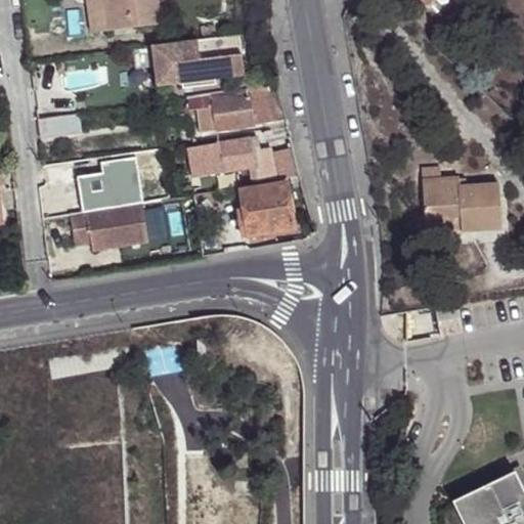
[(101,0),(87,0),(93,36),(107,34),(101,0)]
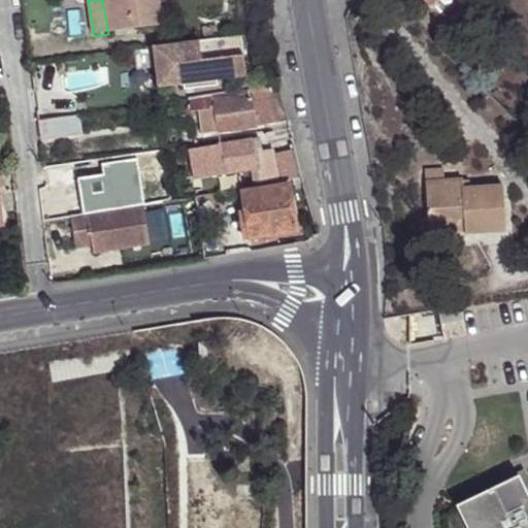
[(102,0),(108,34),(162,27),(158,0),(102,0)]
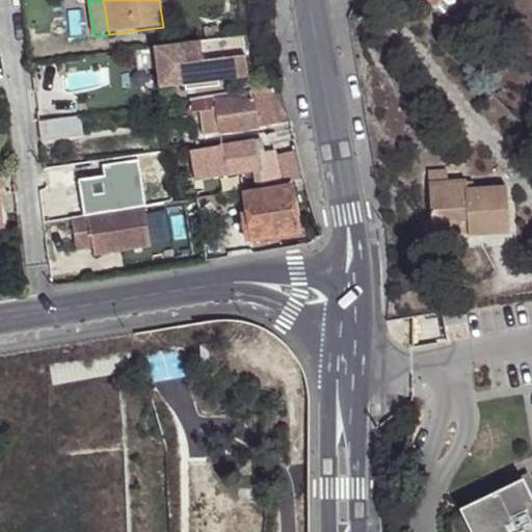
[(428,0),(435,8),(444,0),(428,0)]
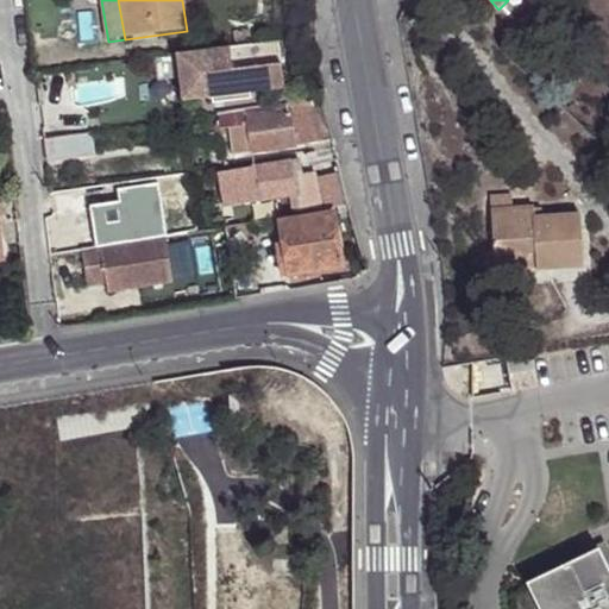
[(177,55),(183,102),(212,99),(213,105),(251,99),(250,92),(284,88),(278,41),(223,49),(177,55)]
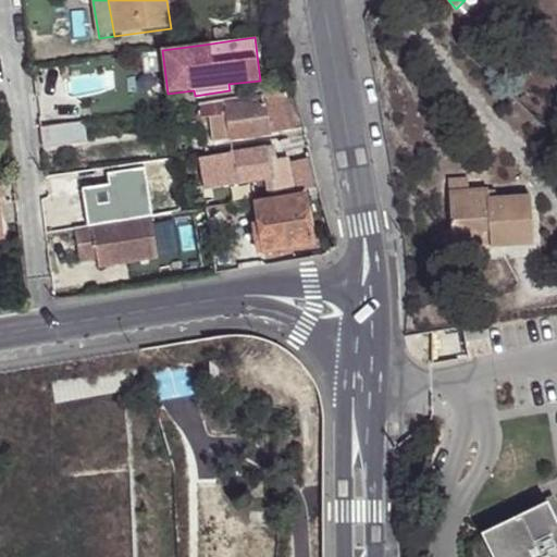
[(140,53),(145,84),(168,94),(162,50),(140,53)]
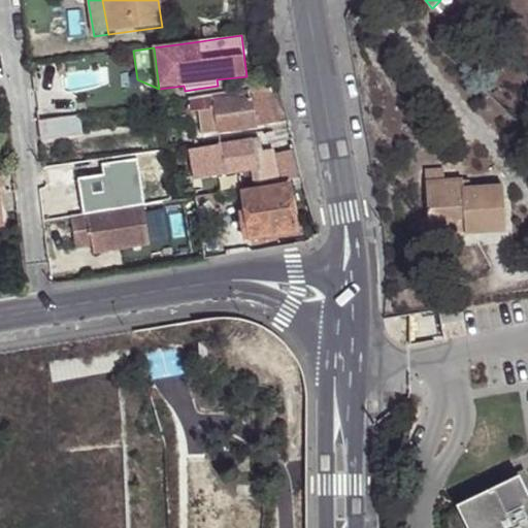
[(459,51),(454,57),(463,65),(468,58),(469,56),(468,52),(463,48),(459,51)]
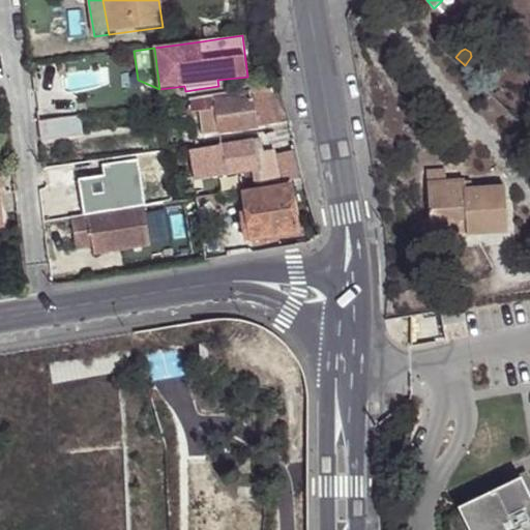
[(282,121),(272,89),(256,91),(252,92),(237,93),(237,97),(207,101),(208,109),(212,131),(282,121)]
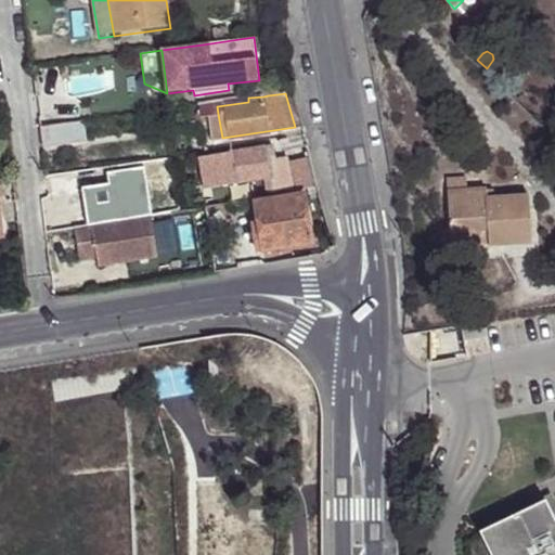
[(215,116),(218,114),(217,106),(248,102),(248,98),(192,106),(194,121),(216,118),(215,116)]
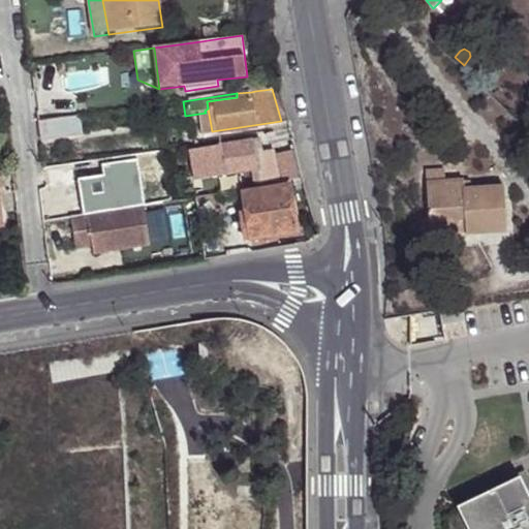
[(78,135),(75,118),(37,123),(40,143),(78,135)]
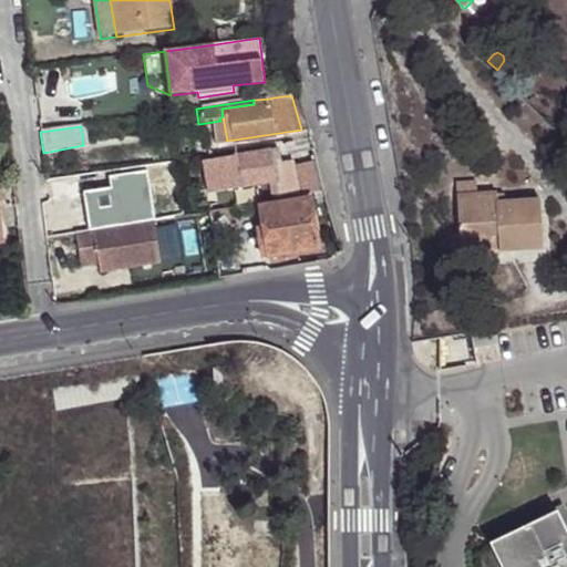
[(275,181),(269,151),(269,148),(233,155),(238,187),(267,183),(275,181)]
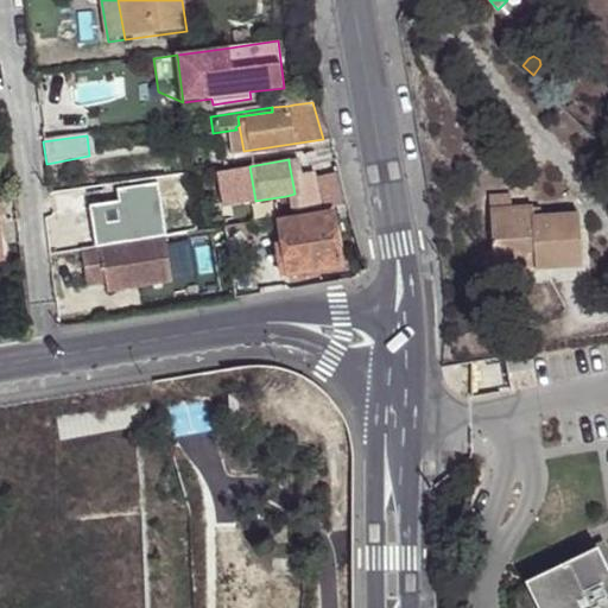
[(295,162),(289,162),(295,194),(286,196),(289,209),(312,206),(308,172),(296,175),(295,162)]
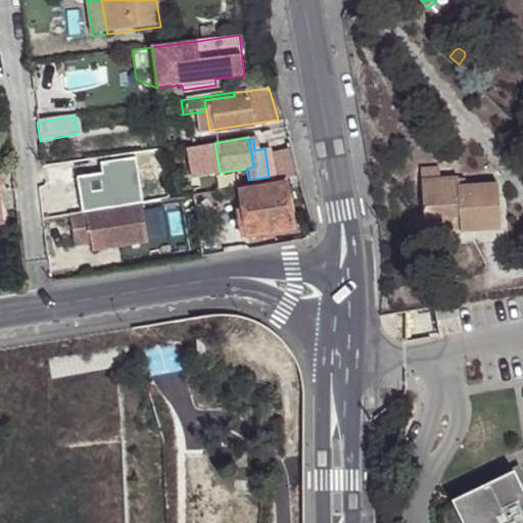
[(220,173),(215,143),(183,147),(188,179),(220,173)]
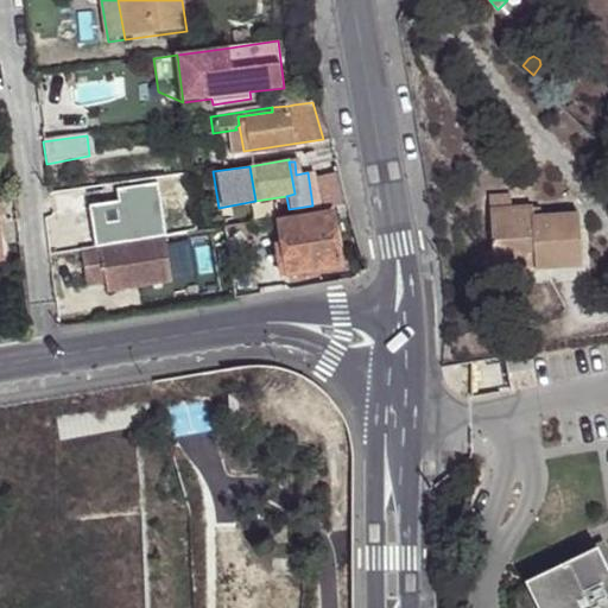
[(348,206),(340,181),(318,184),(321,210),(348,206)]
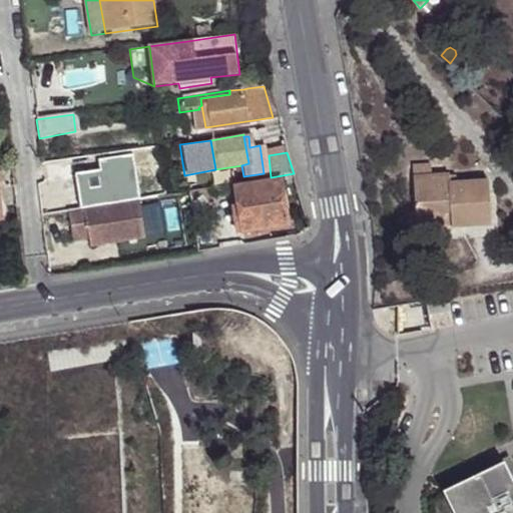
[(84,183),(80,161),(44,166),(47,189),(84,183)]
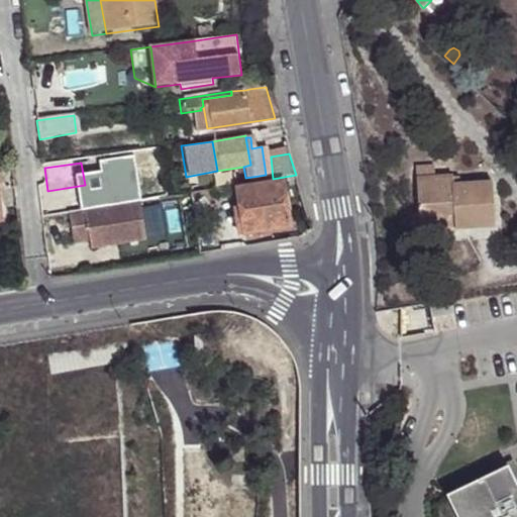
[(417,172),(418,181),(436,181),(435,171),(417,172)]
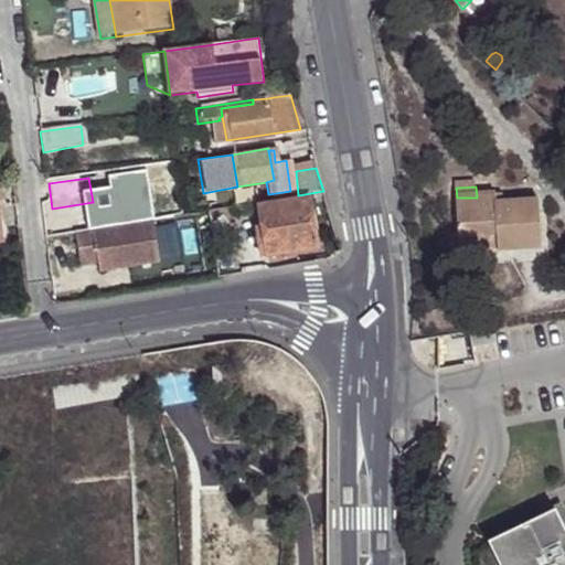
[(457,198),(459,242),(496,241),(497,255),(543,253),(540,203),(497,205),(497,196),(477,198),(457,198)]
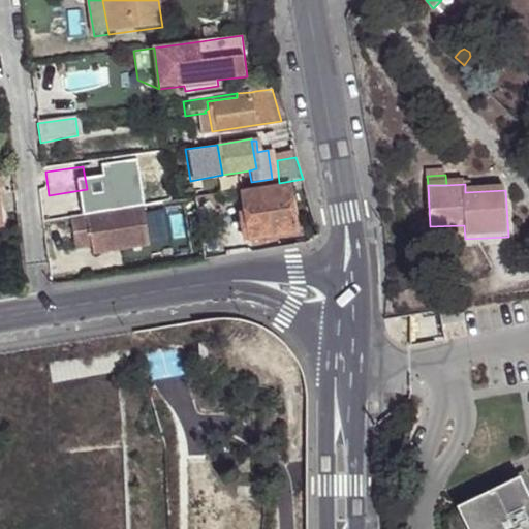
[(298,231),(288,186),(246,194),(249,215),(242,216),(247,242),(298,231)]
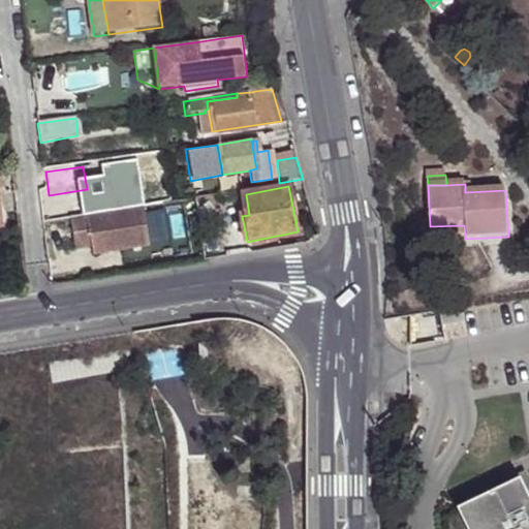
[(144,207),(70,219),(76,250),(92,247),(94,255),(150,246),(144,207)]
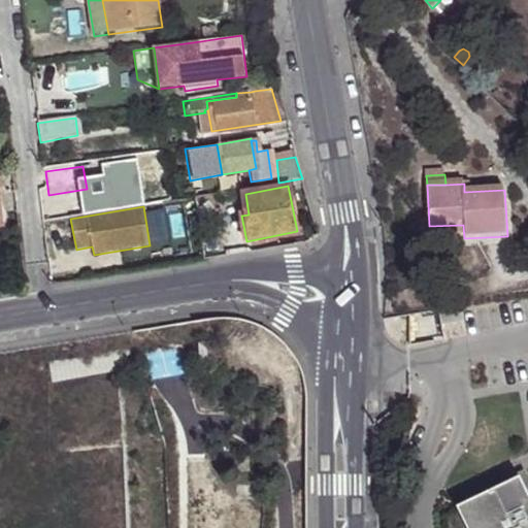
[(463,225),(429,226),(428,240),(464,238),(463,225)]
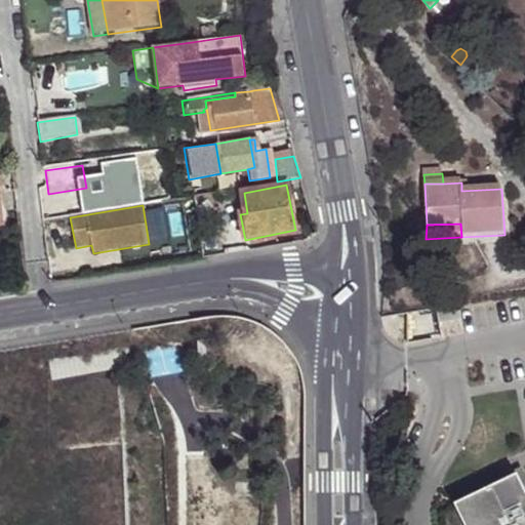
[(434,304),(404,309),(408,338),(439,334),(436,318),(434,307),(434,304)]
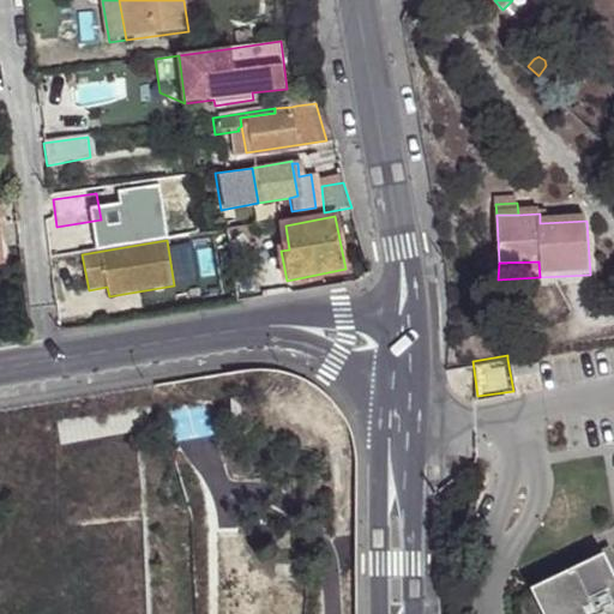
[(530,355),(507,359),(510,372),(533,368),(530,355)]
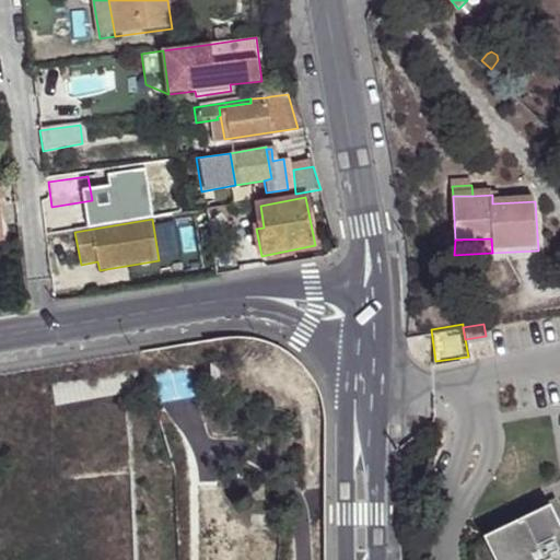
[(249,485),(251,497),(265,497),(264,485),(249,485)]
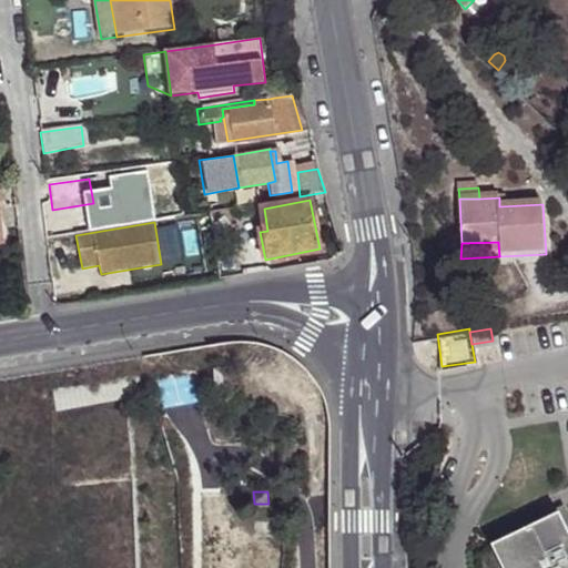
[(543,517),(497,540),(510,567),(567,567),(567,543),(558,548),(543,517)]
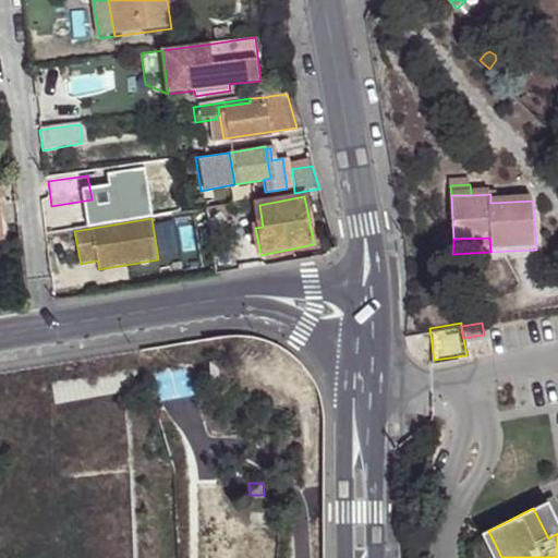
[(501,557),(488,531),(477,536),(488,557),(501,557)]
